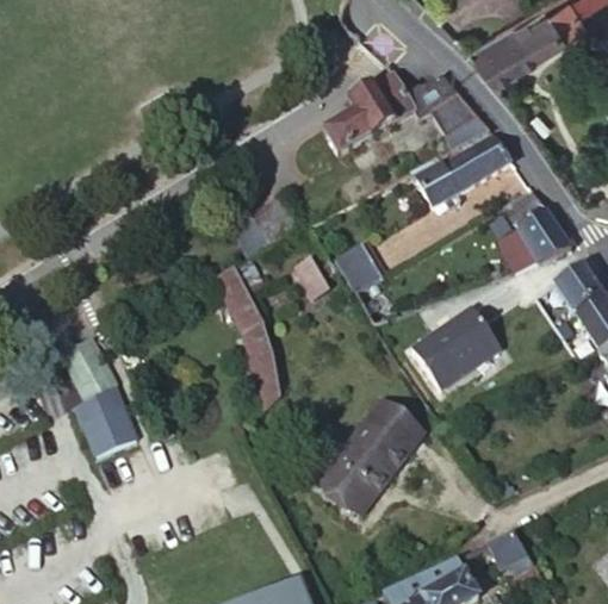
[(483,49),(477,53),(498,75),(587,19),(574,0),(563,0),(545,11),(483,49)]
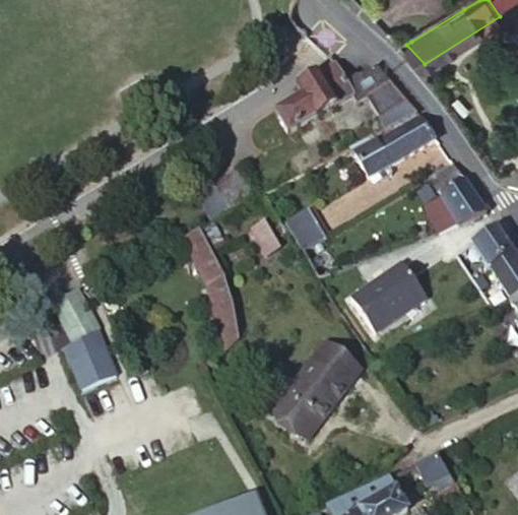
[(460,3),(407,35),(411,42),(464,9),(460,3)]
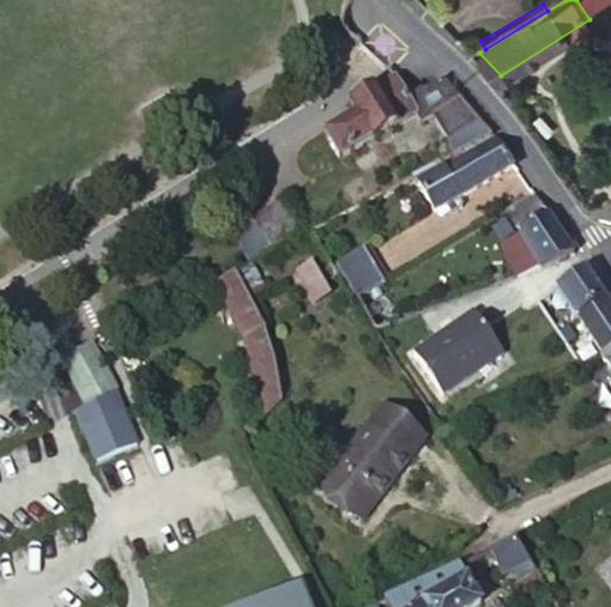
[(491,129),(442,72),(437,77),(431,80),(423,84),(413,85),(400,84),(394,73),(349,98),(356,110),(325,128),(340,153),(415,109),(421,119),(433,111),(455,150),(490,131),(491,129)]
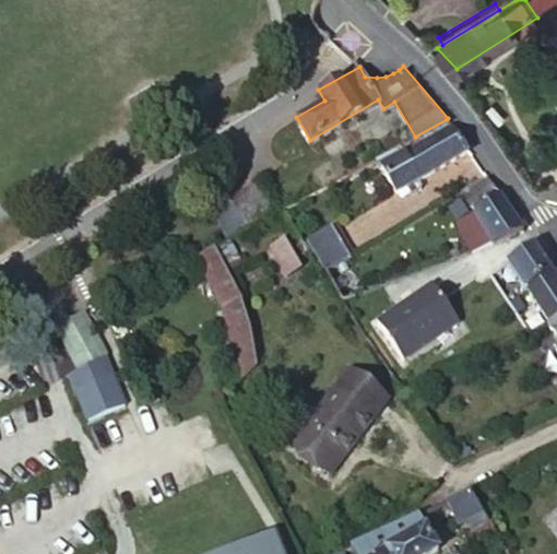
[(467,148),(447,119),(415,137),(418,142),(383,164),(398,189),(409,183),(412,188),(415,190),(424,184),(424,180),(419,176),(467,148)]
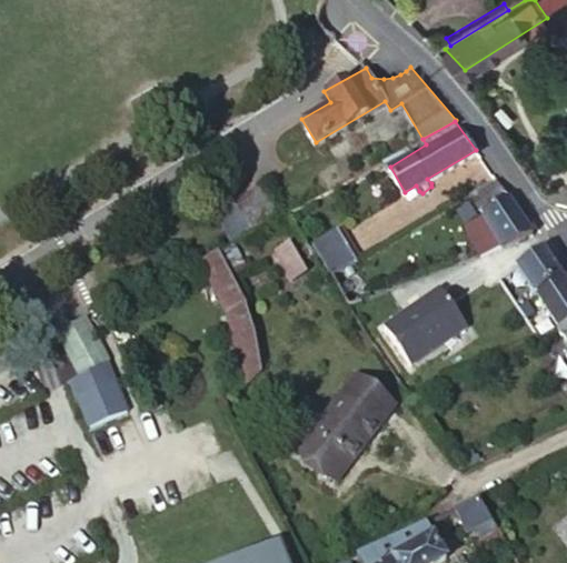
[(426,144),(423,139),(386,158),(390,167),(426,144)]
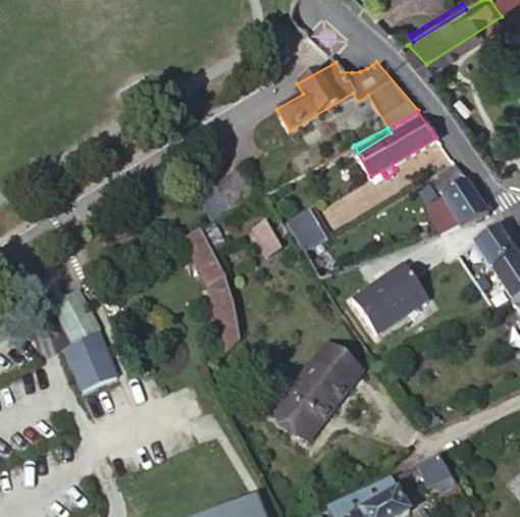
[(489,211),(456,161),(431,175),(444,195),(426,205),(440,230),(489,211)]
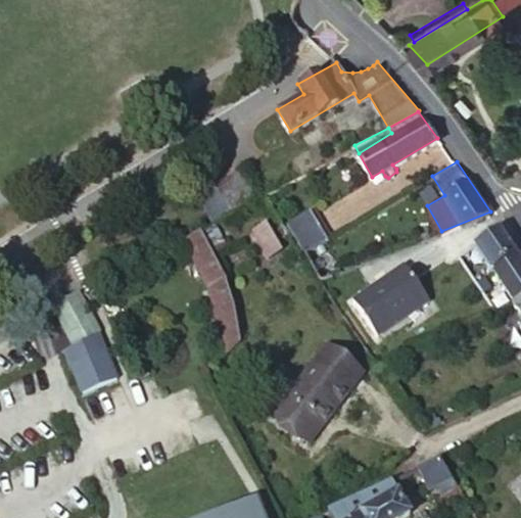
[(309,208),(284,222),(294,238),(303,250),(326,237),(309,208)]
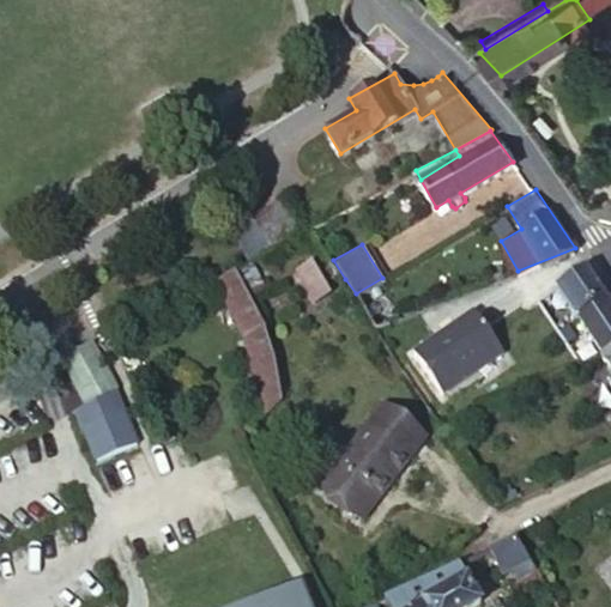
[(309,256),(292,267),(313,298),(330,287),(309,256)]
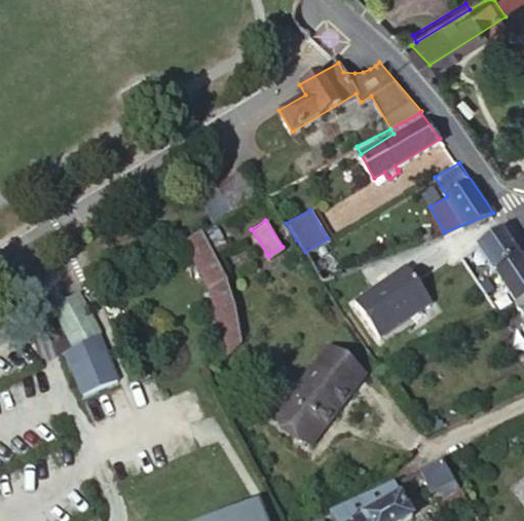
[(479,244),(496,270),(521,254),(502,227),(479,244)]
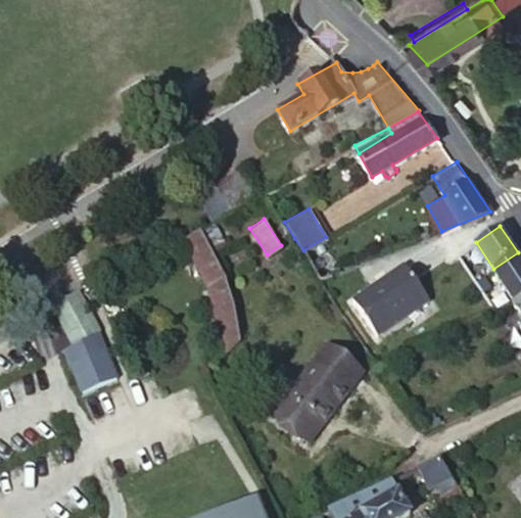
[(226,275),(201,227),(183,237),(207,282),(224,352),(240,339),(235,310),(231,290),(226,275)]
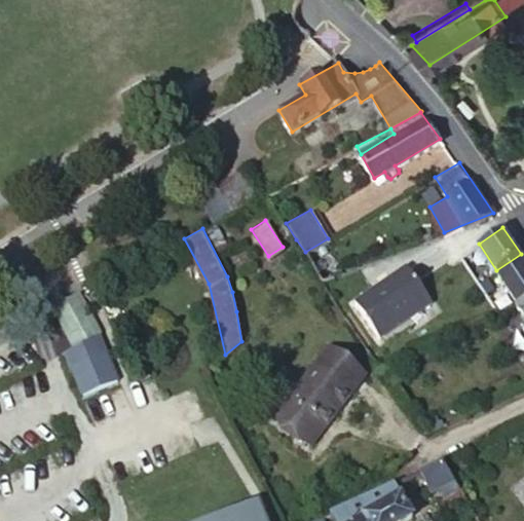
[(347,270),(328,238),(305,252),(324,278),(347,270)]
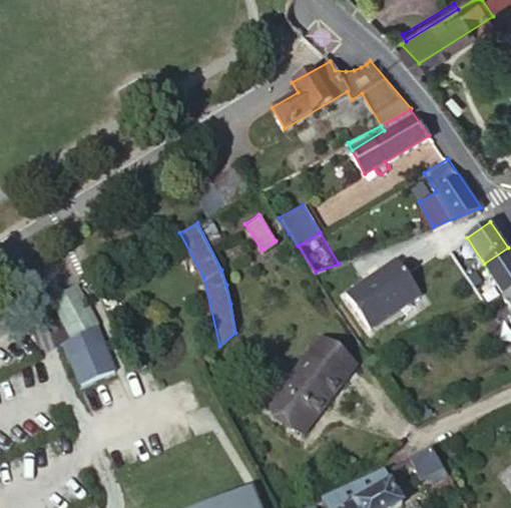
[(510,250),(508,247),(484,264),(505,295),(510,291),(510,250)]
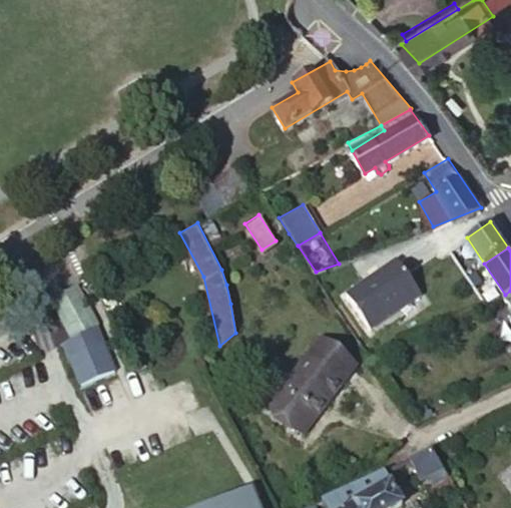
[(421,292),(397,259),(375,275),(374,274),(346,293),(371,328),(421,292)]
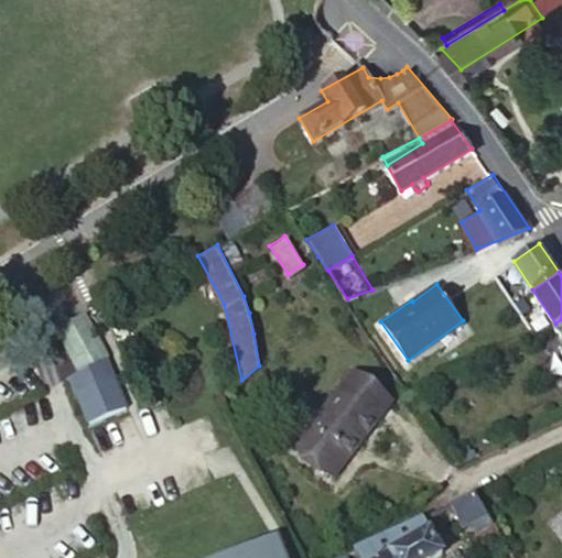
[(60,326),(80,370),(107,356),(110,354),(88,310),(60,326)]
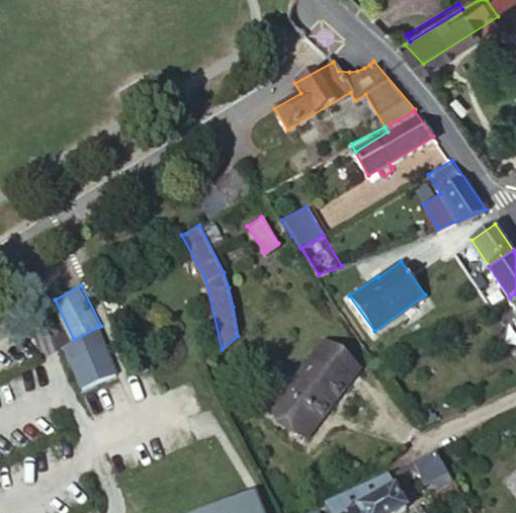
[(515,293),(510,297),(507,300),(515,311),(515,323),(514,324),(515,325),(515,293)]
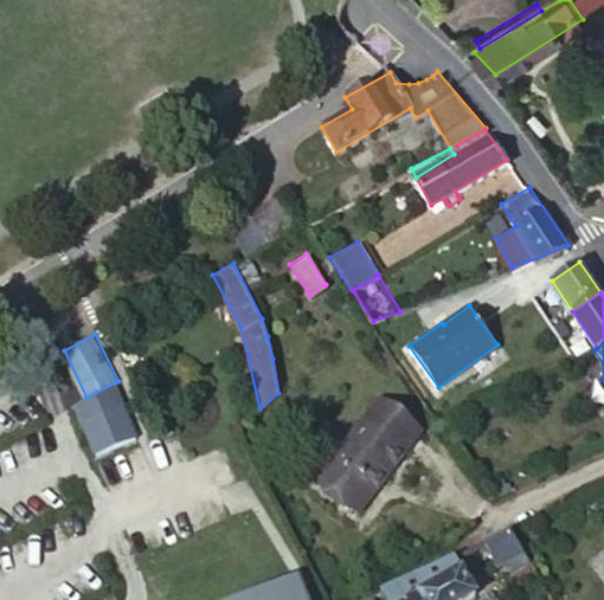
[(87,398),(72,402),(77,415),(88,439),(95,456),(111,449),(110,447),(136,437),(115,382),(87,398)]
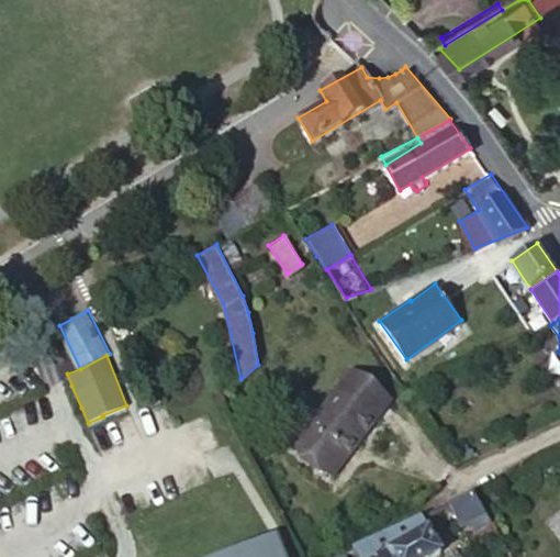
[(392,401),(357,372),(297,445),(332,474),(392,401)]
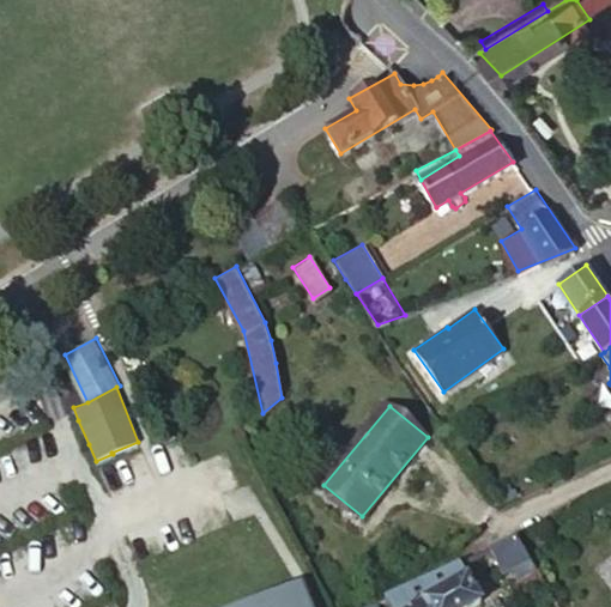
[(515,563),(531,556),(516,533),(504,539),(515,563)]
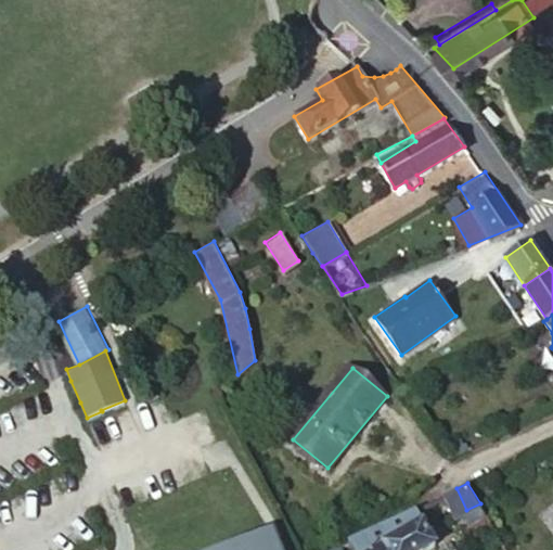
[(452,516),(466,510),(457,488),(441,495),(452,516)]
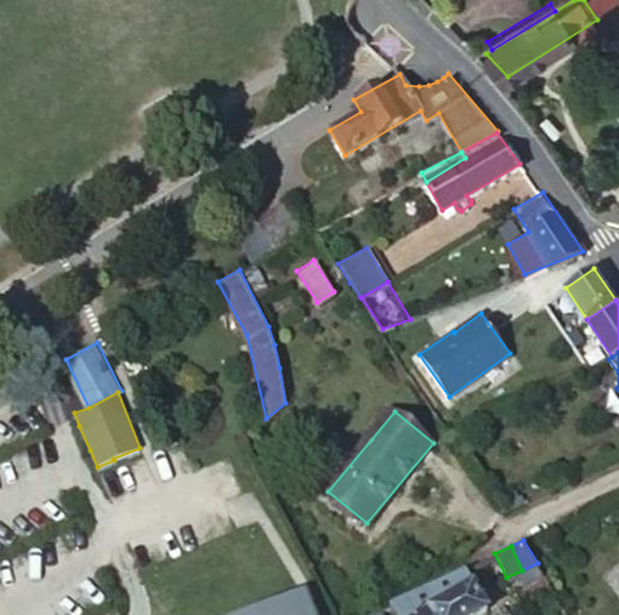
[(391,604),(396,614),(467,614),(486,605),(473,585),(465,569),(391,604)]
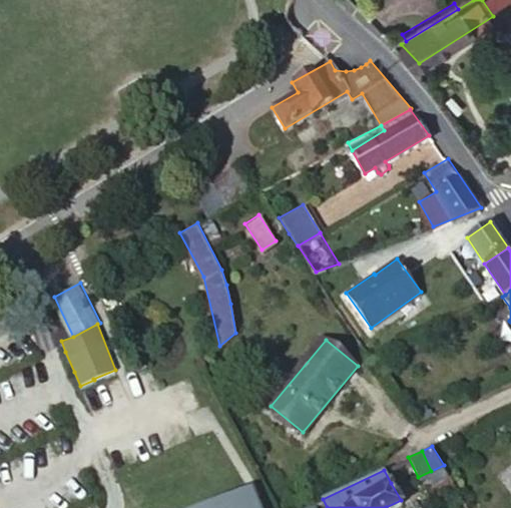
[(453,486),(446,475),(425,486),(431,497),(453,486)]
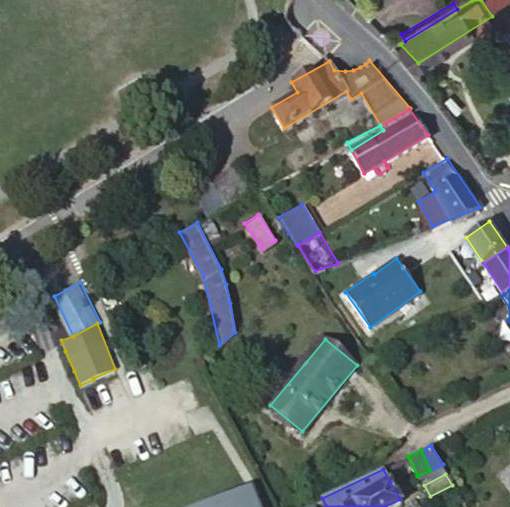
[(255,506),(248,491),(212,506),(255,506)]
